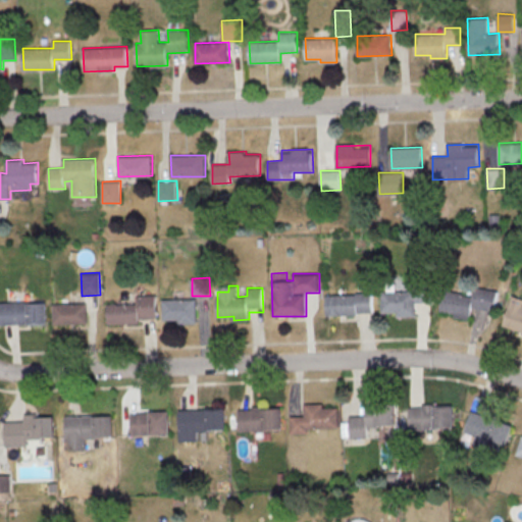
[(472,307),(496,311),(499,291),(474,286),(473,295),(444,291),(439,312),(471,317),(472,307)]
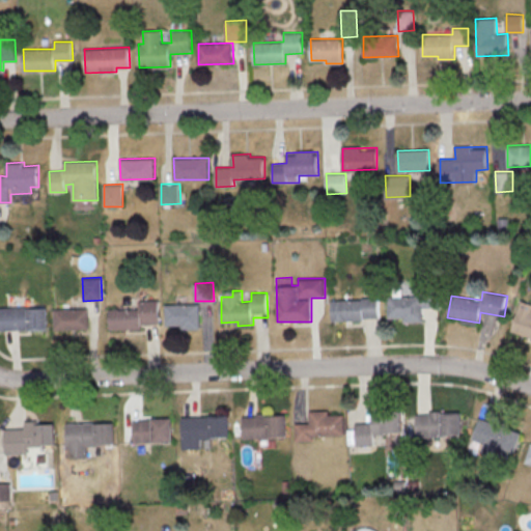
[(422,320),(422,307),(436,306),(436,294),(388,295),(388,317),(403,317),(403,322),(422,320)]
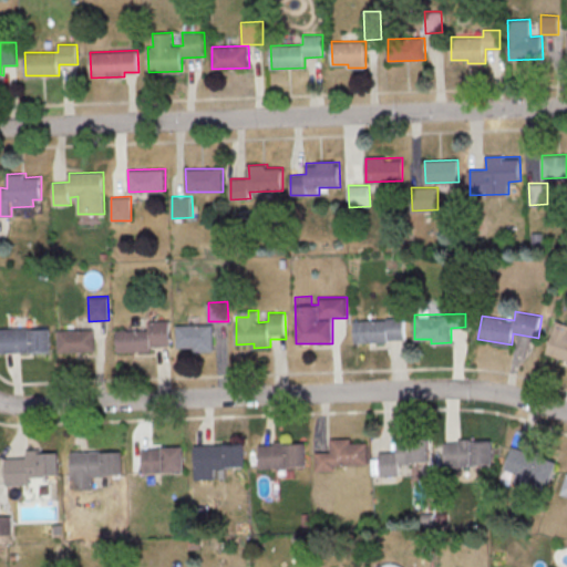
[(354,319),(354,341),(405,340),(404,318),(354,319)]
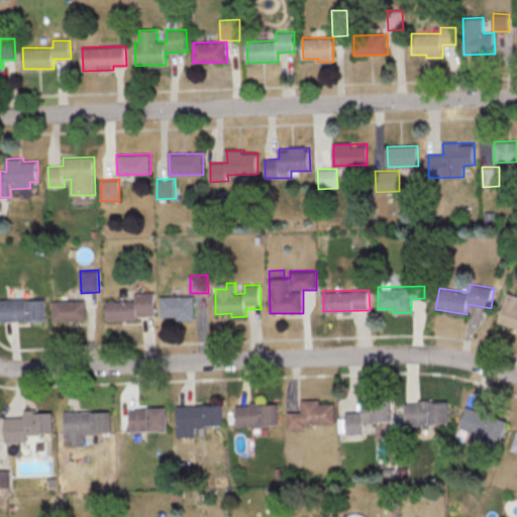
[(154,292),(136,292),(136,300),(106,301),(107,320),(138,320),(138,315),(156,315),(154,292)]
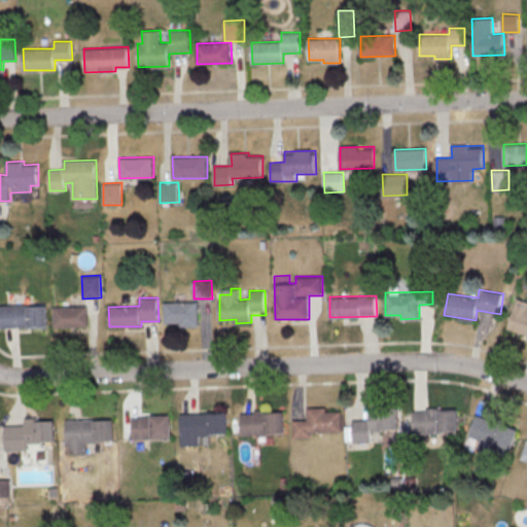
[(526,334),(526,302),(516,299),(507,328),(526,334)]
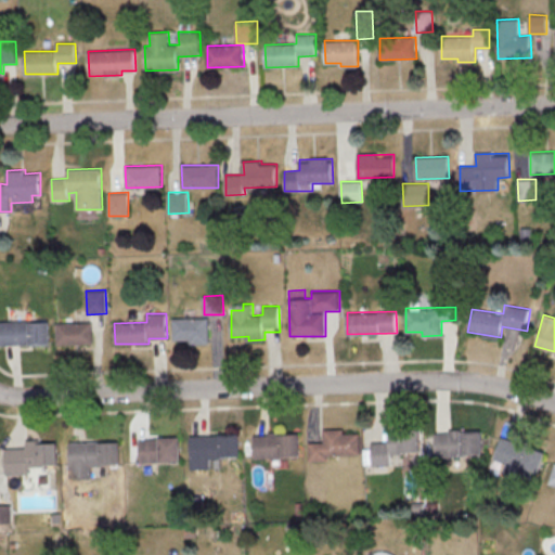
[(209,343),(209,317),(172,318),(173,340),(189,340),(189,344),(209,343)]
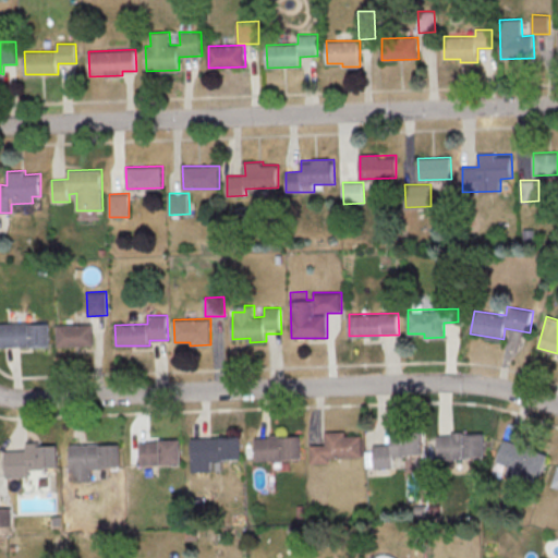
[(0,323),(0,347),(50,347),(50,323),(0,323)]
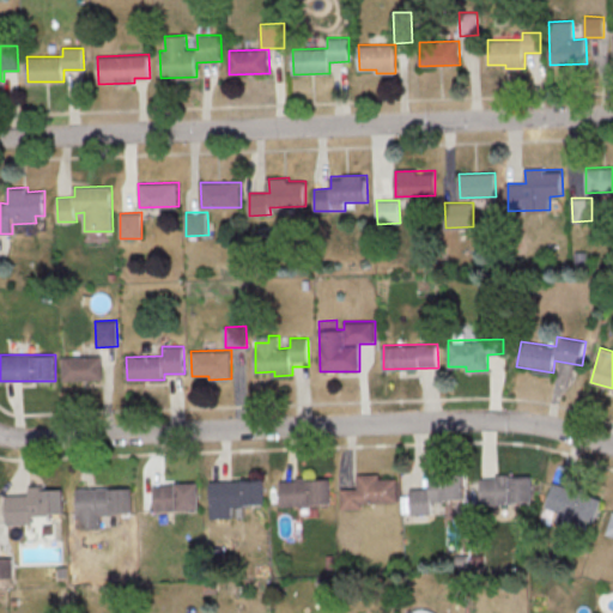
[(62,356),(64,381),(103,380),(102,354),(62,356)]
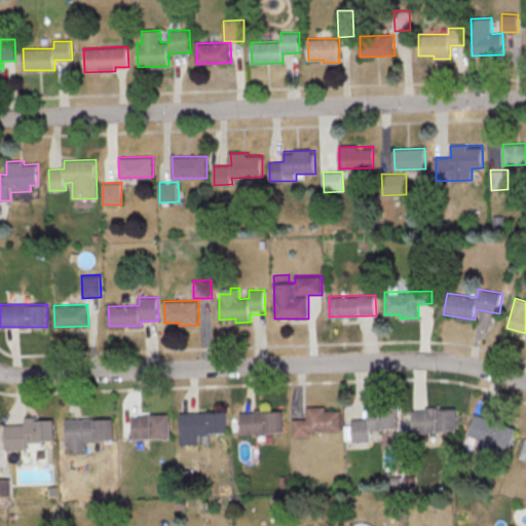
[(353,441),(371,441),(371,429),(399,428),(398,405),(367,407),(368,418),(352,419),(353,441)]
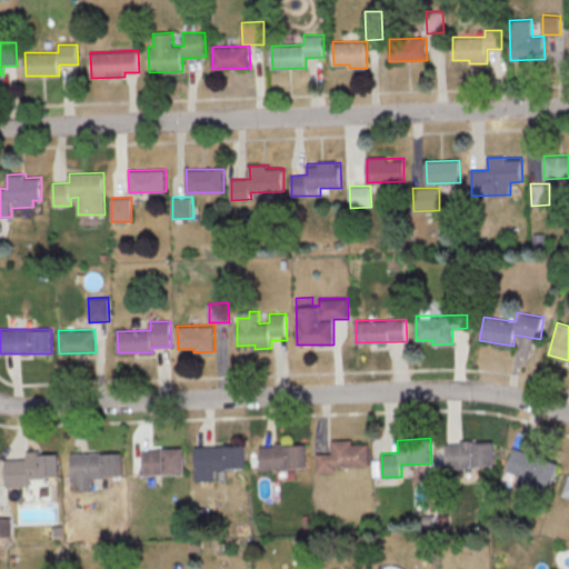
[(337,466),(370,466),(369,443),(353,443),(353,439),(332,439),(332,452),(317,453),(318,472),(337,472),(337,466)]
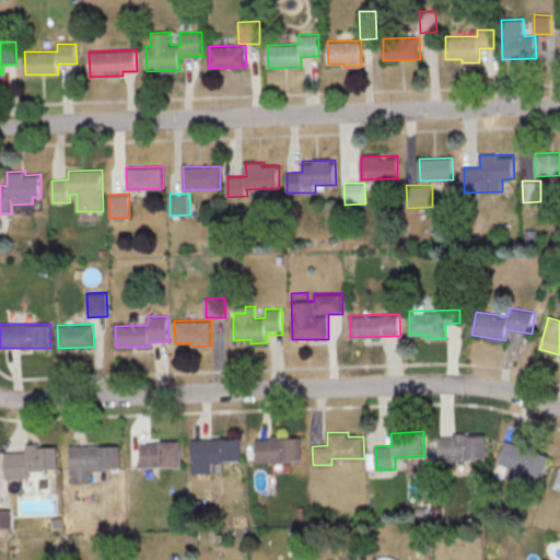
[(439,459),(487,458),(487,433),(439,434),(439,459)]
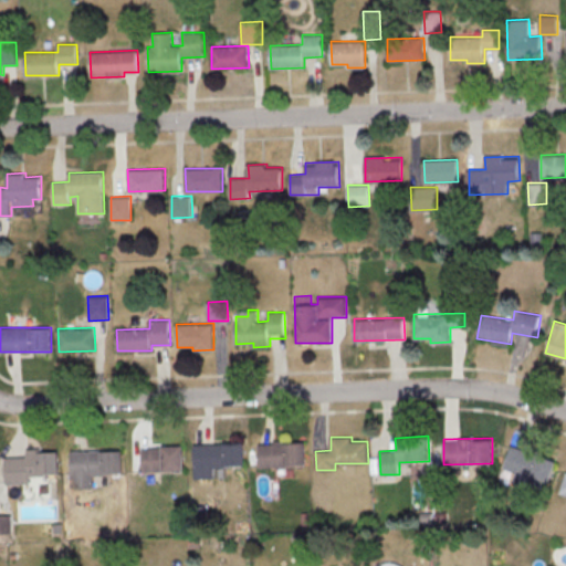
[(259,442),(260,467),(307,464),(306,441),(259,442)]
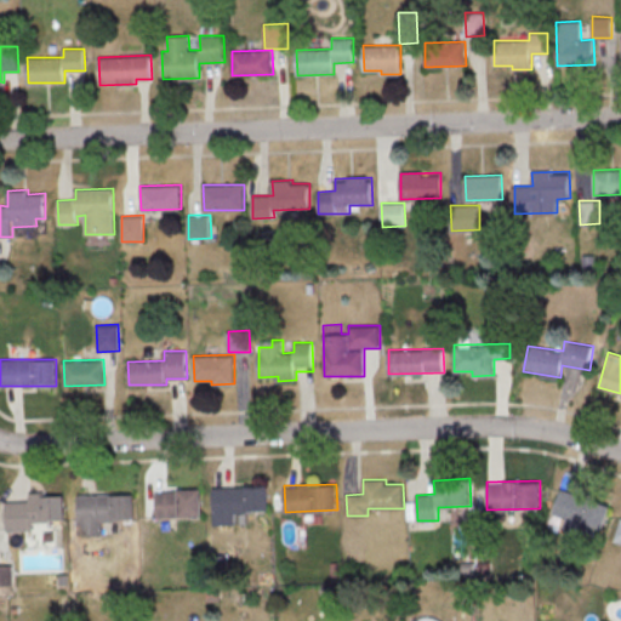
[(269,511),(268,485),(212,486),(214,525),(237,524),(237,512),(269,511)]
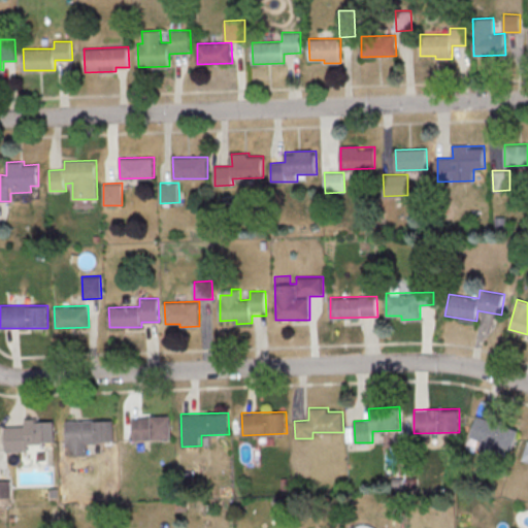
[(470,436),(483,439),(482,446),(512,454),(519,426),(476,415),(470,436)]
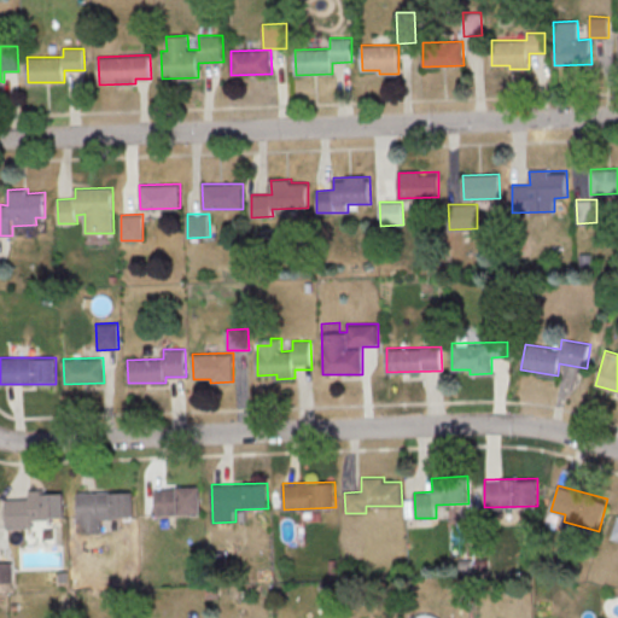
[(155,488),(155,516),(202,514),(200,487),(155,488)]
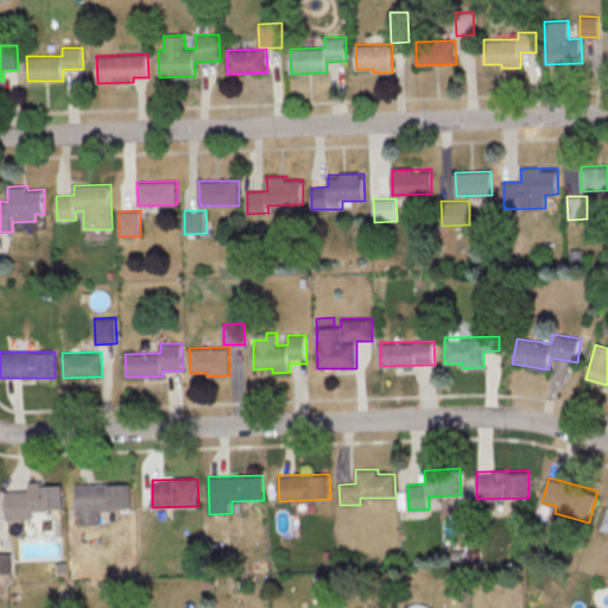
[(6,519),(31,518),(31,511),(64,510),(63,485),(43,485),(43,481),(27,482),(29,491),(5,491),(6,519)]
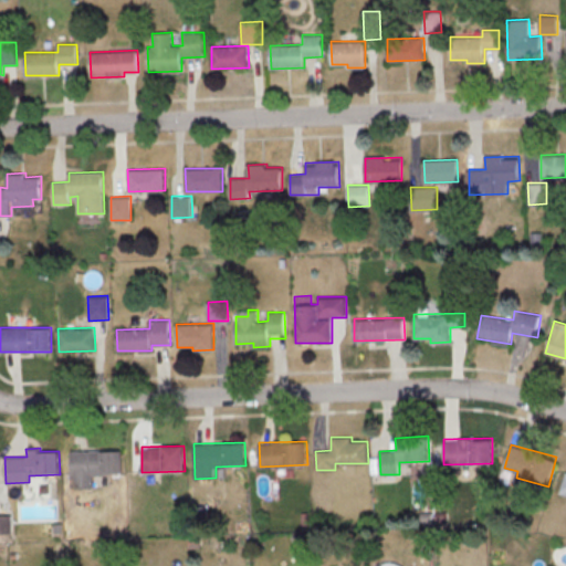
[(123,474),(123,450),(71,451),(72,486),(94,486),(94,475),(123,474)]
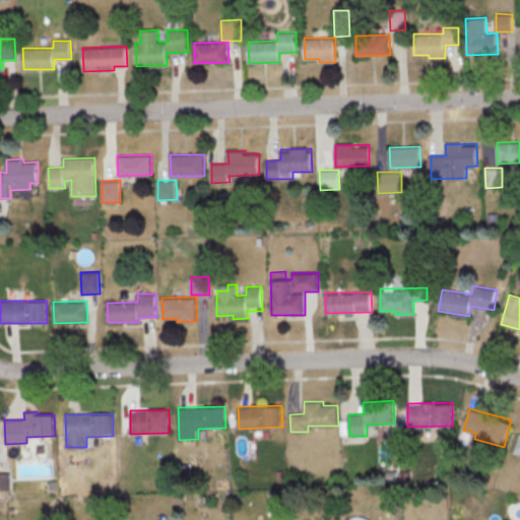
[(0,471),(0,490),(11,491),(10,472),(0,471)]
